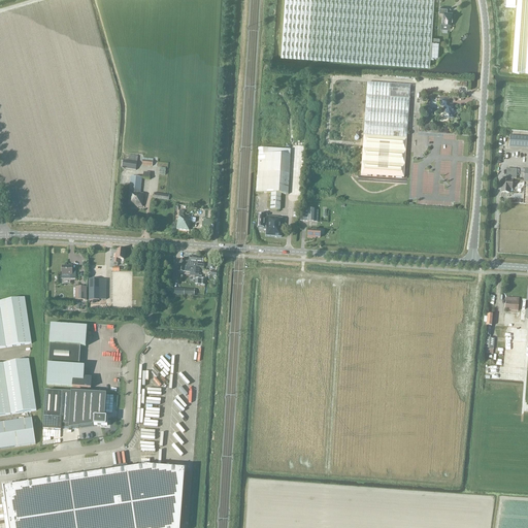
[(285,0),(281,57),(429,67),(433,0),(285,0)]
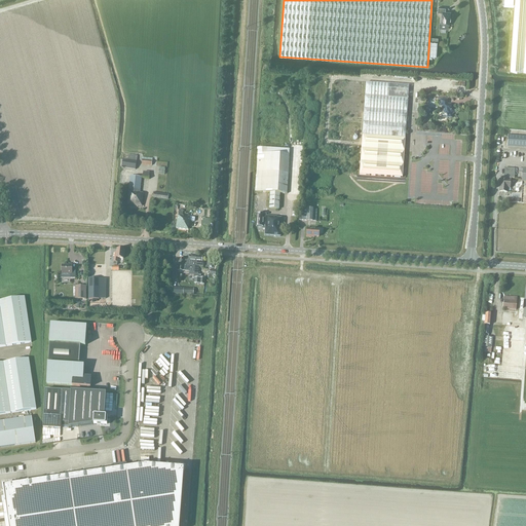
[(525,0),(514,0),(510,70),(525,71),(525,0)]
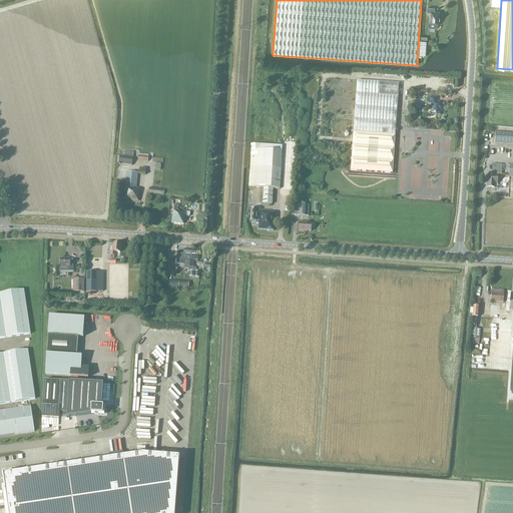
[(427,8),(427,12),(431,12),(430,23),(429,23),(428,28),(437,29),(438,24),(439,24),(439,19),(439,16),(439,12),(434,12),(434,8),(427,8)]
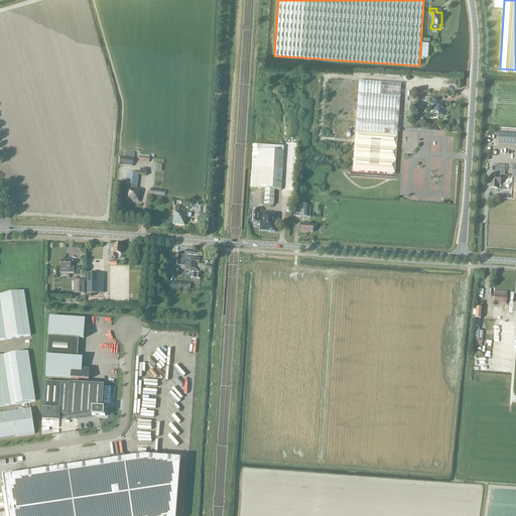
[(502,17),(502,16),(502,15),(501,13),(500,12),(498,11),(497,10),(496,10),(494,10),(493,11),(492,11),(491,12),(490,13),(489,15),(489,16),(488,17),(489,19),(489,20),(490,21),(491,22),(491,23),(493,24),(494,24),(495,24),(497,24),(498,24),(499,23),(500,22),(501,21),(502,20),(502,19),(502,17)]
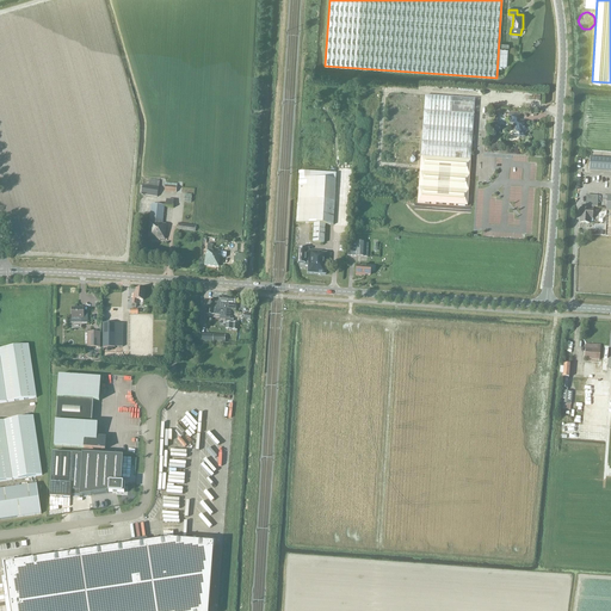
[(473,99),(423,96),(415,203),(468,207),(470,161),(469,161),(473,99)]
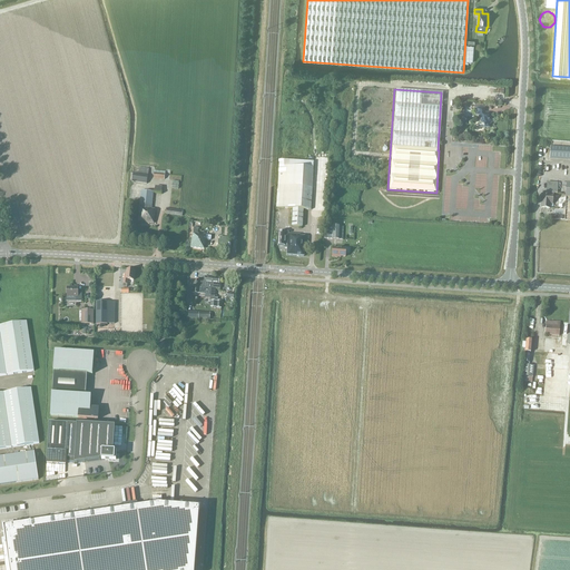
[(492,123),(492,120),(490,118),(489,118),(489,114),(484,114),(484,109),(477,108),(477,115),(479,115),(479,121),(479,127),(484,127),(484,128),(488,128),(489,128),(489,127),(490,126),(490,125),(492,123)]
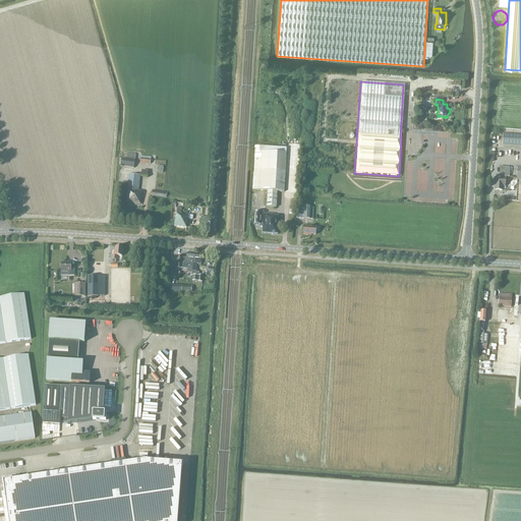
[(503,145),(520,146),(520,135),(504,134),(503,145)]
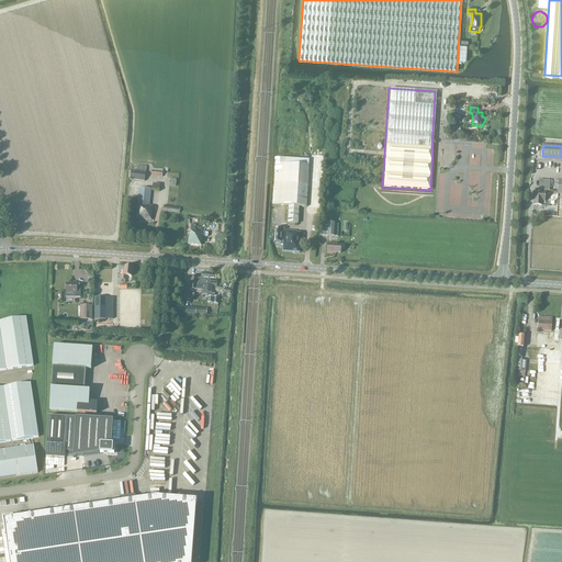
[(289,205),(300,206),(306,208),(308,166),(310,160),(276,158),(272,205),(289,205)]
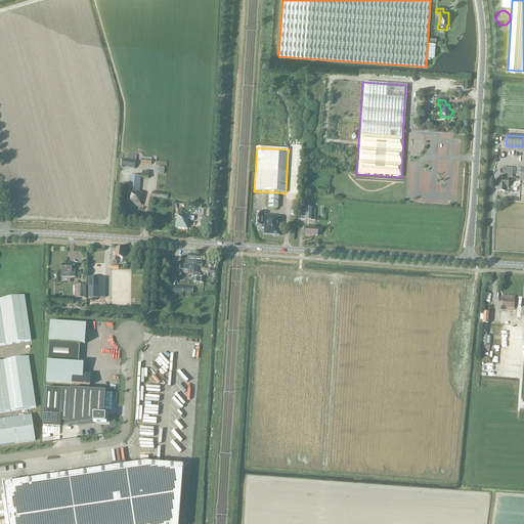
[(122,159),(121,167),(134,170),(136,157),(128,155),(127,160),(122,159)]
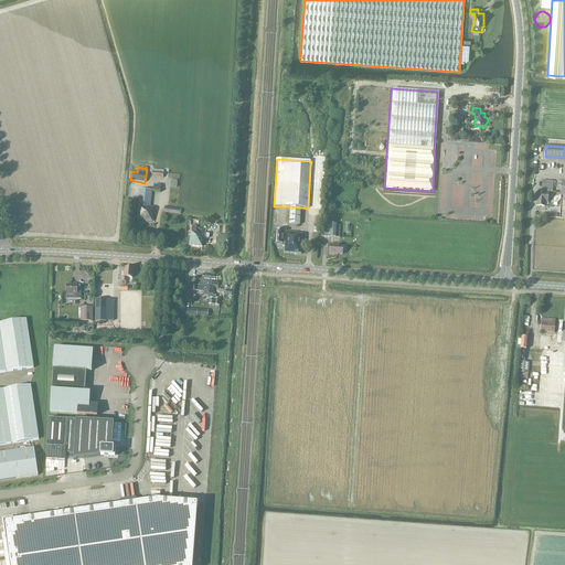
[(163,171),(152,169),(152,178),(162,179),(163,179),(163,172),(163,171)]
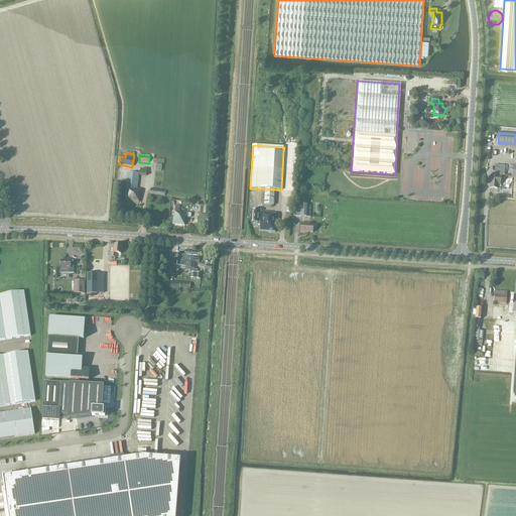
[(495,165),(494,173),(494,175),(501,175),(504,175),(505,166),(495,165)]
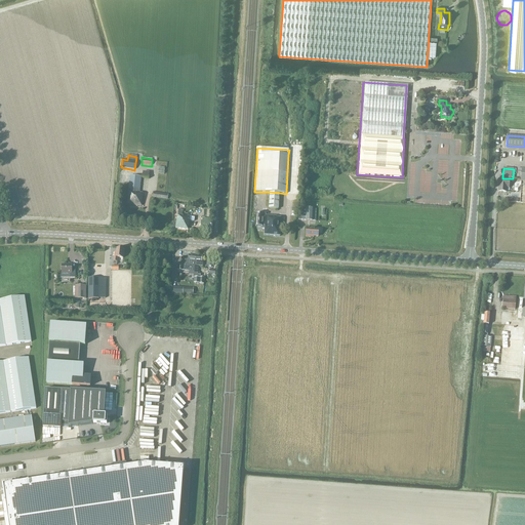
[(140,187),(142,177),(130,175),(127,204),(142,206),(143,193),(139,193),(140,187)]
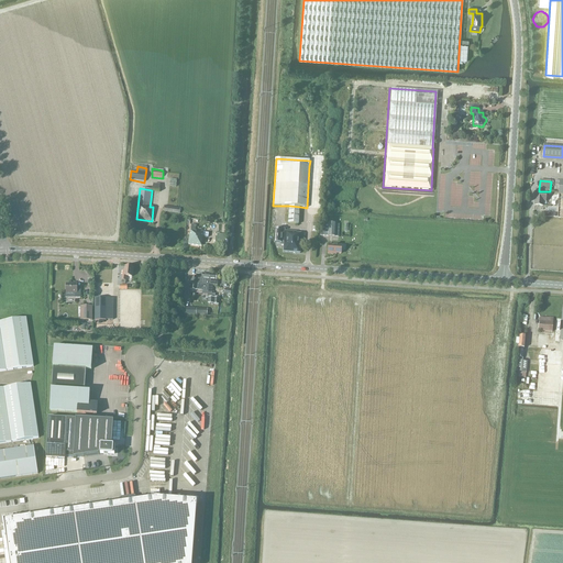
[(539,191),(539,189),(537,189),(537,192),(536,191),(534,206),(543,207),(543,201),(545,201),(547,192),(547,191),(539,191)]
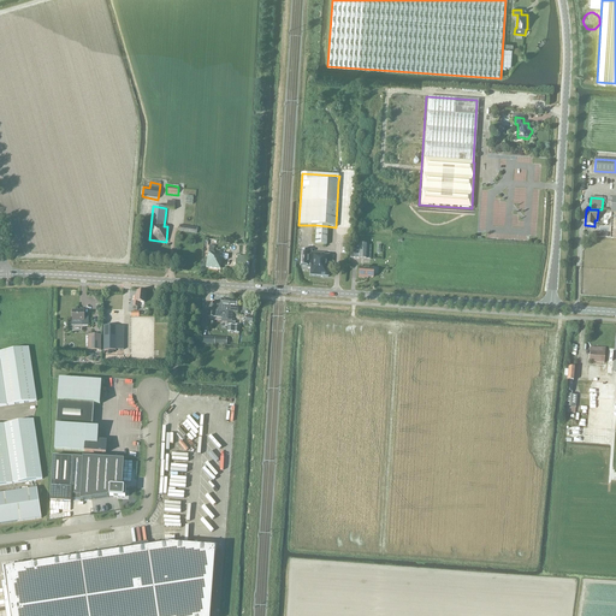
[(329,226),(317,225),(315,246),(327,246),(329,226)]
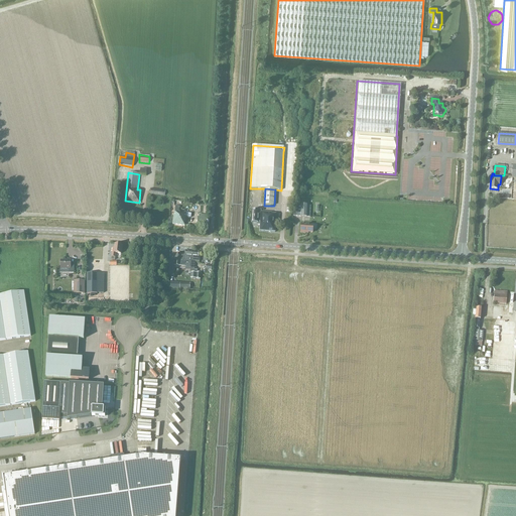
[(294,216),(310,217),(311,217),(311,206),(308,206),(308,204),(301,203),(301,207),(294,207),(294,216)]
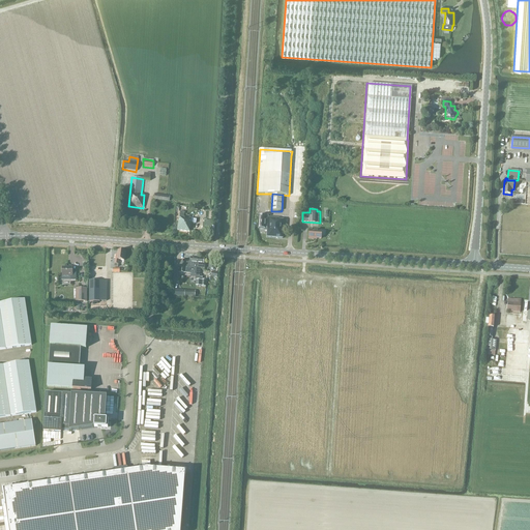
[(259,216),(259,228),(264,228),(264,231),(267,232),(267,229),(268,218),(265,216),(259,216)]
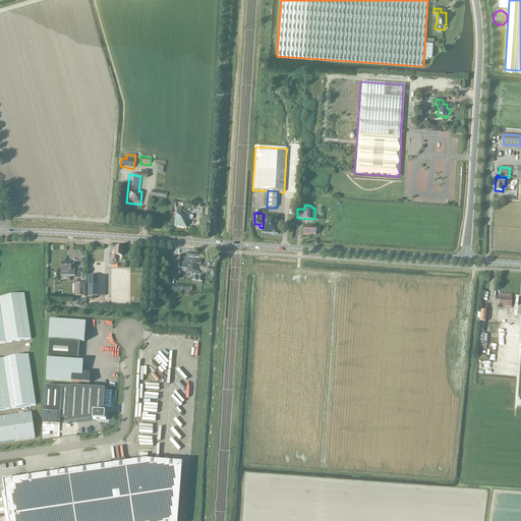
[(176,214),(174,226),(186,228),(187,219),(187,216),(181,214),(177,214),(176,214)]
